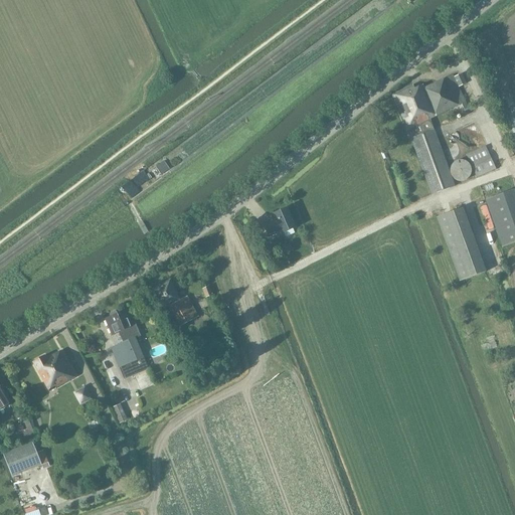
[(455,77),(459,88),(467,83),(463,73),(455,77)]
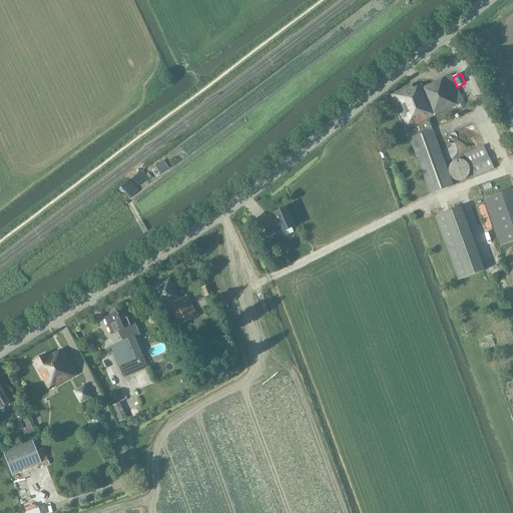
[(453,186),(429,118),(460,103),(462,109),(466,108),(464,102),(451,75),(423,88),(422,85),(413,89),(412,85),(391,95),(407,129),(408,129),(412,137),(410,138),(430,194),(453,186)]
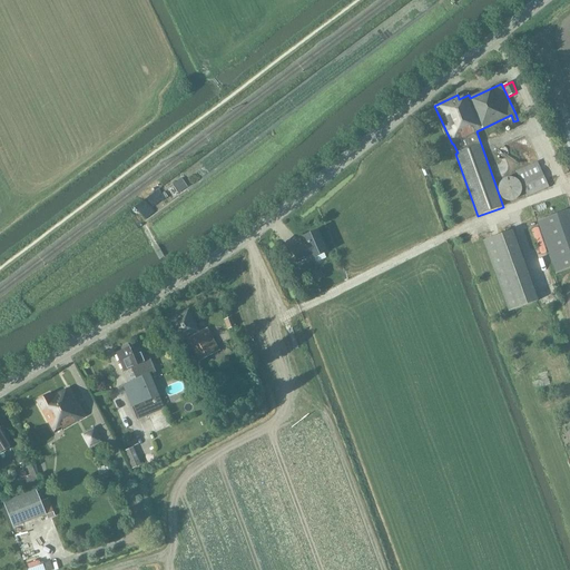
[(517,172),(528,197),(549,188),(538,163),(517,172)]
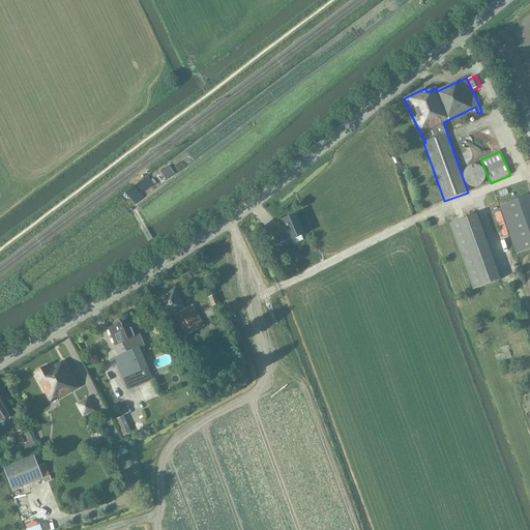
[(158,169),(163,174),(171,169),(167,164),(158,169)]
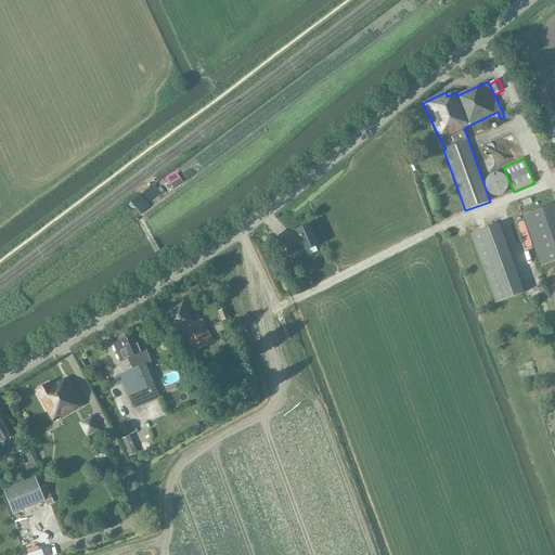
[(507,189),(507,184),(507,180),(504,177),(503,175),(501,173),(497,173),(492,173),(490,176),(488,177),(486,180),(485,184),(486,188),(487,190),(488,192),(490,194),(491,195),(495,196),(499,195),(502,194),(504,193),(505,192),(507,189)]
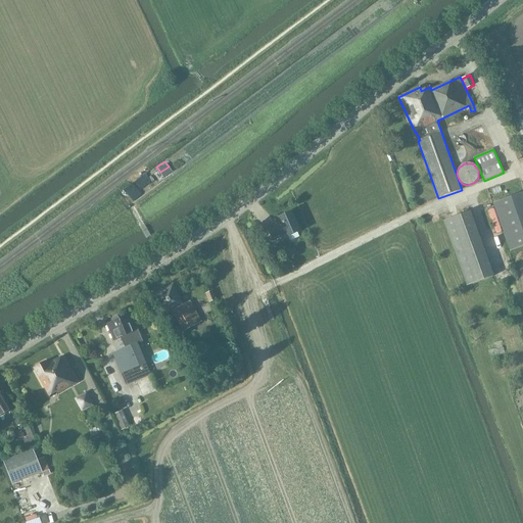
[(161,174),(163,177),(171,173),(168,169),(161,174)]
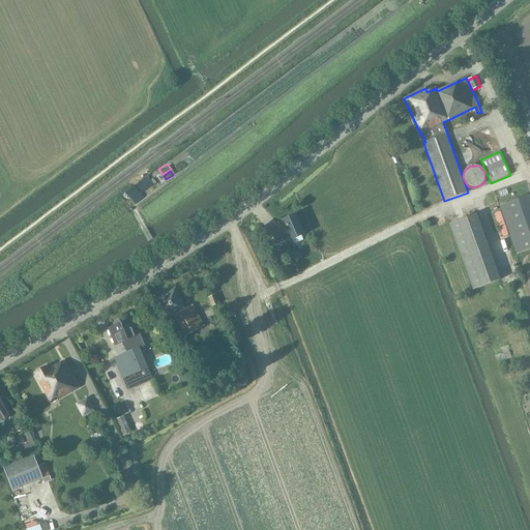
[(529,197),(529,196),(499,206),(517,255),(529,249),(529,197)]
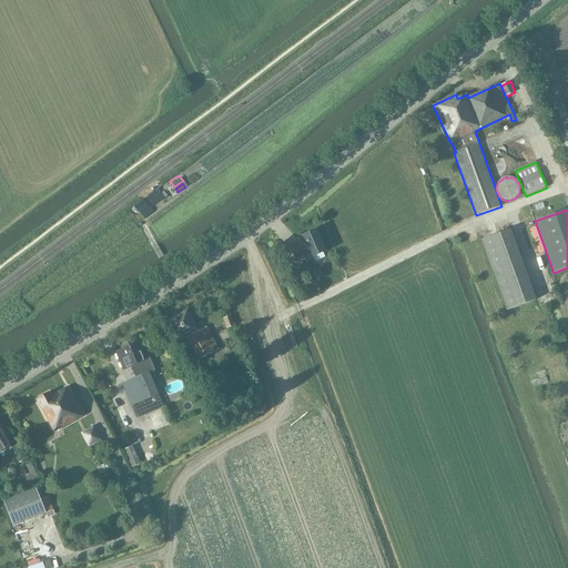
[(326,251),(316,230),(301,236),(304,244),(291,250),(296,262),(310,256),(311,259),(326,251)]
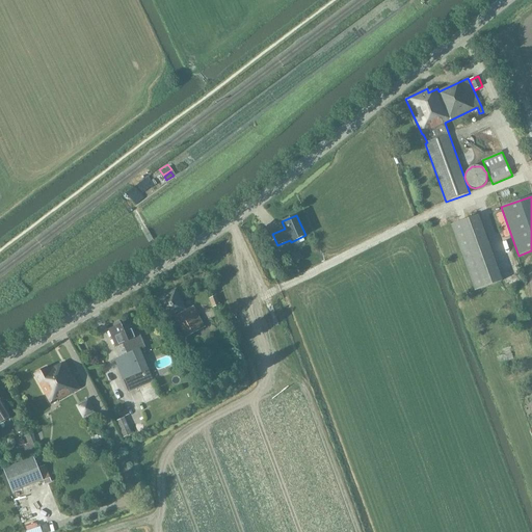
[(477,215),(451,224),(475,291),(502,282),(477,215)]
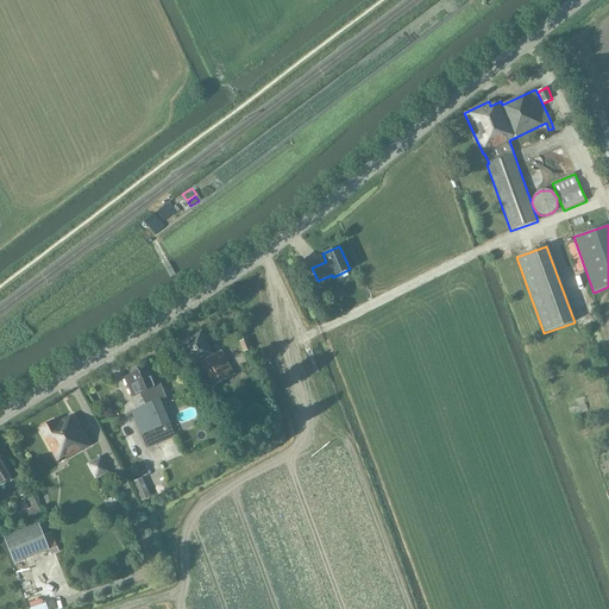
[(184,357),(190,368),(201,363),(213,385),(234,375),(221,351),(213,355),(209,349),(211,349),(201,332),(180,343),(187,356),(184,357)]
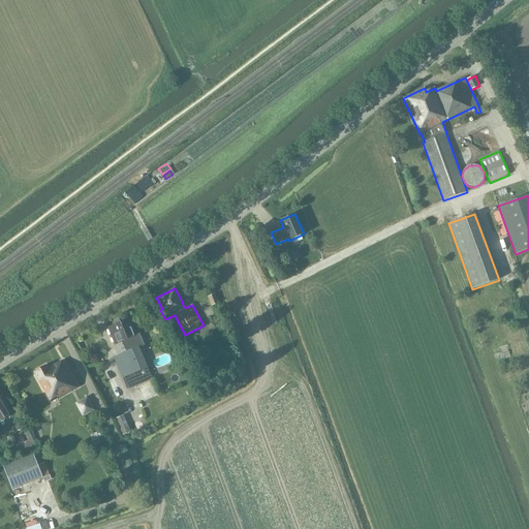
[(209,298),(212,307),(218,304),(215,296),(209,298)]
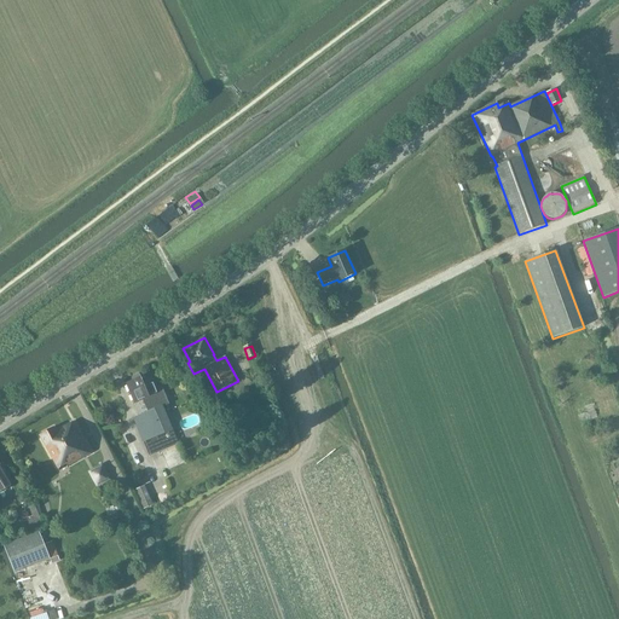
[(133,381),(127,385),(134,404),(143,400),(149,412),(134,418),(145,443),(150,455),(178,443),(173,431),(168,420),(169,420),(168,416),(167,417),(163,408),(169,405),(161,388),(156,391),(149,375),(142,377),(140,376),(138,375),(133,377),(132,380),(133,381)]
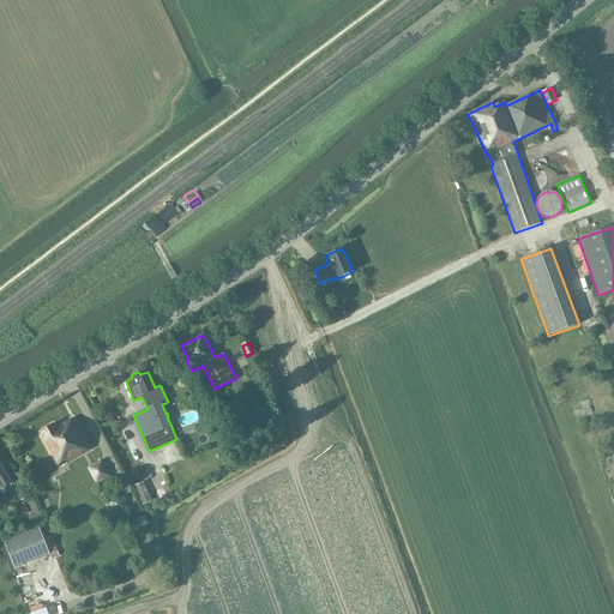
[(53,423),(38,432),(58,465),(66,459),(67,462),(91,450),(73,417),(55,428),(53,423)]
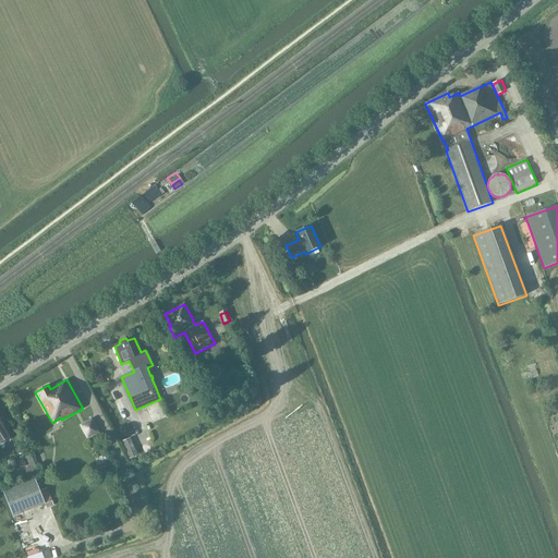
[(0,440),(11,435),(0,416),(0,440)]
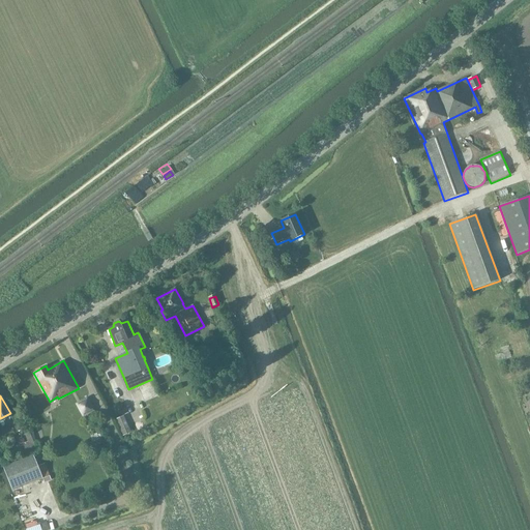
[(135,408),(135,400),(125,400),(125,408),(135,408)]
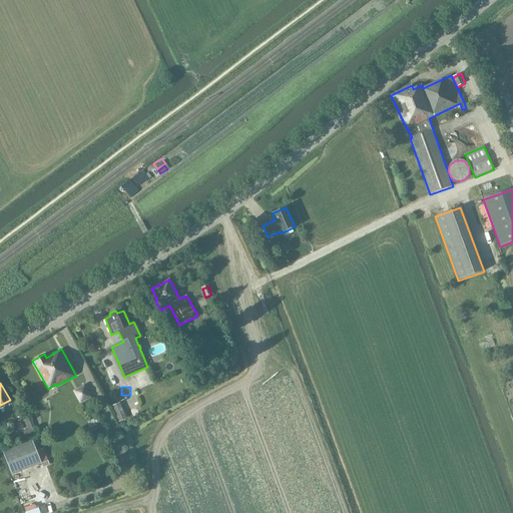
[(120,403),(112,407),(119,423),(127,419),(120,403)]
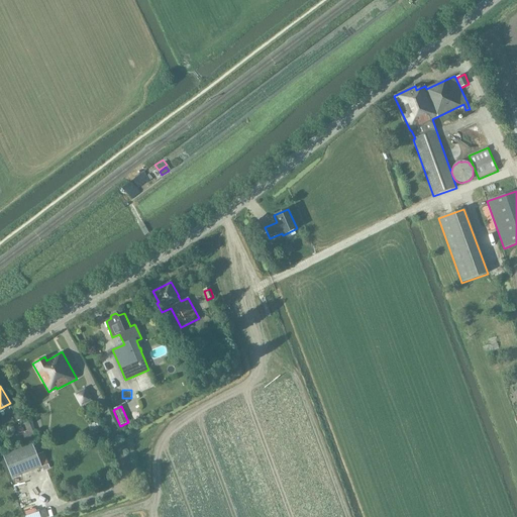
[(3,456),(12,479),(42,467),(33,444),(3,456)]
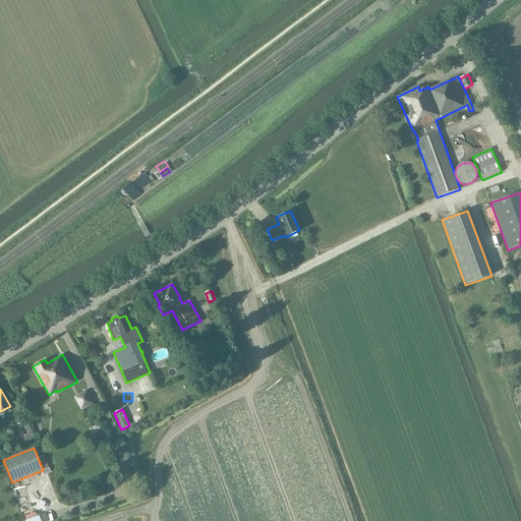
[(46,463),(41,465),(43,470),(44,473),(49,470),(46,463)]
